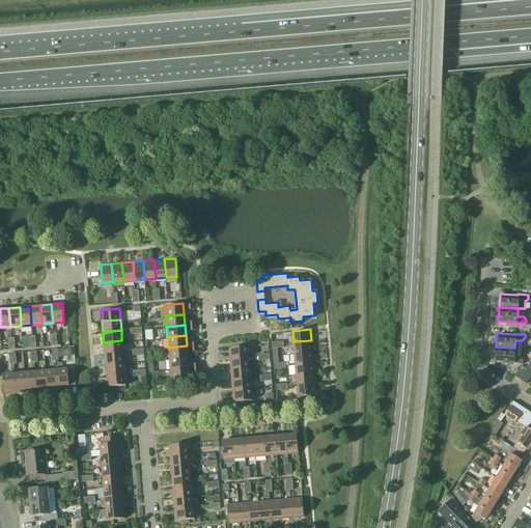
[(121,340),(103,342),(104,353),(122,352),(121,340)]
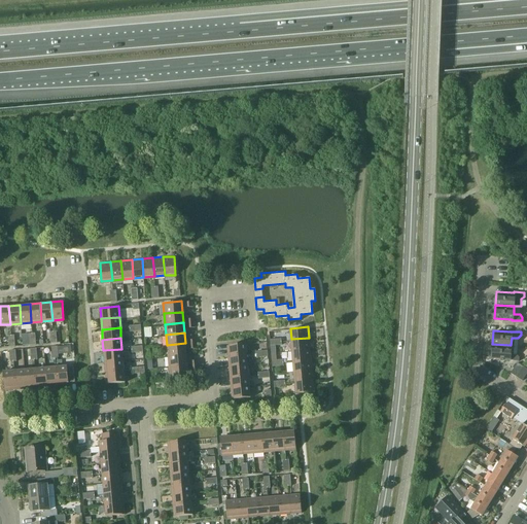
[(309,338),(291,339),(291,349),(310,348),(309,338)]
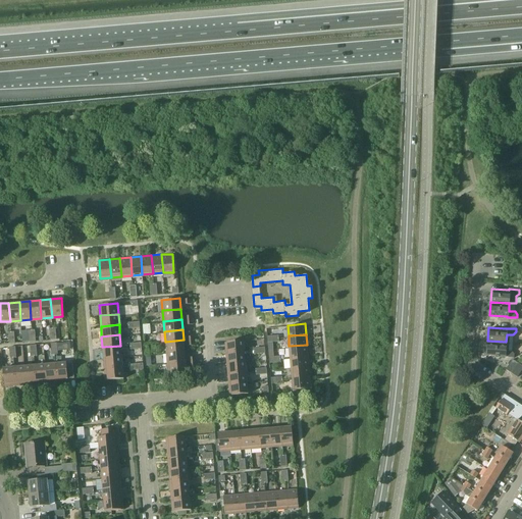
[(184,340),(165,342),(166,352),(185,351),(184,340)]
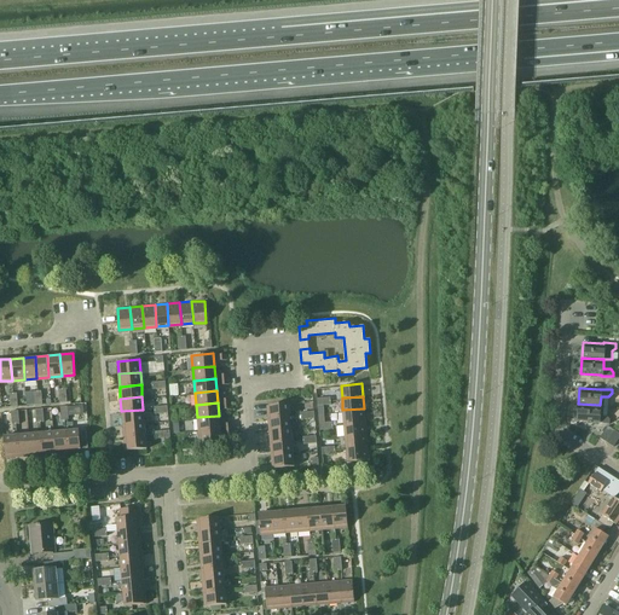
[(288,402),(267,404),(268,417),(289,415),(288,402)]
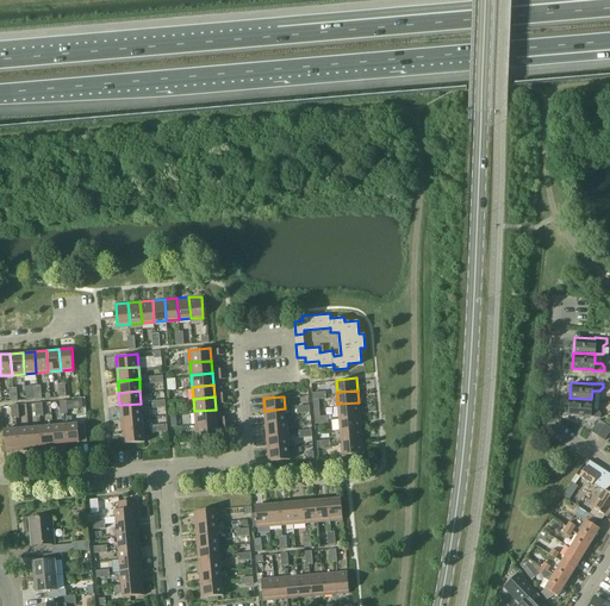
[(601,412),(598,410),(591,408),(591,399),(570,398),(568,413),(590,414),(590,416),(601,416),(601,412)]
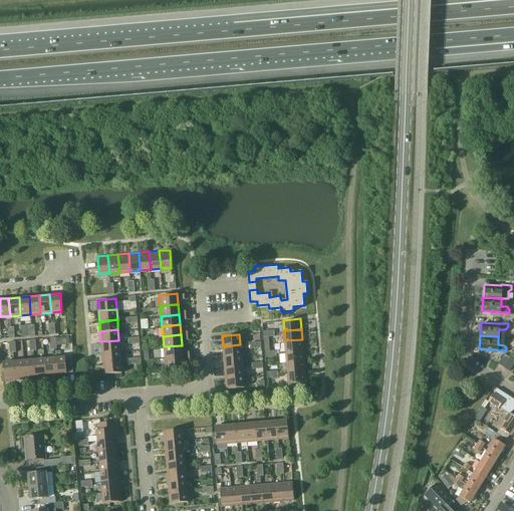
[(302,339),(284,340),(285,351),(303,349),(302,339)]
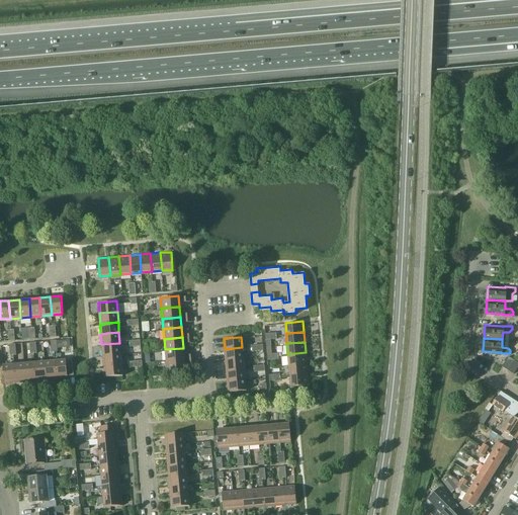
[(120,353),(119,343),(101,344),(102,354),(120,353)]
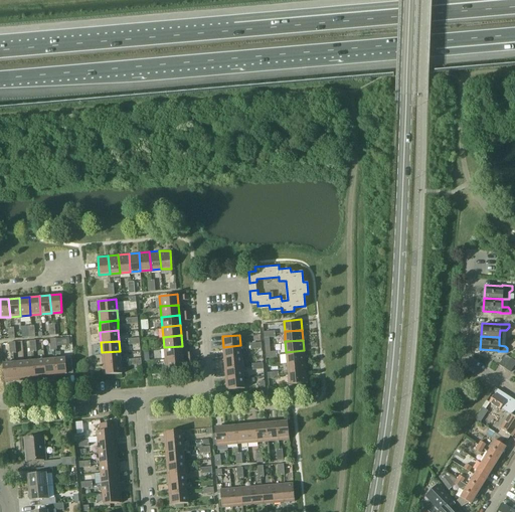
[(241,356),(240,345),(223,347),(223,357),(241,356)]
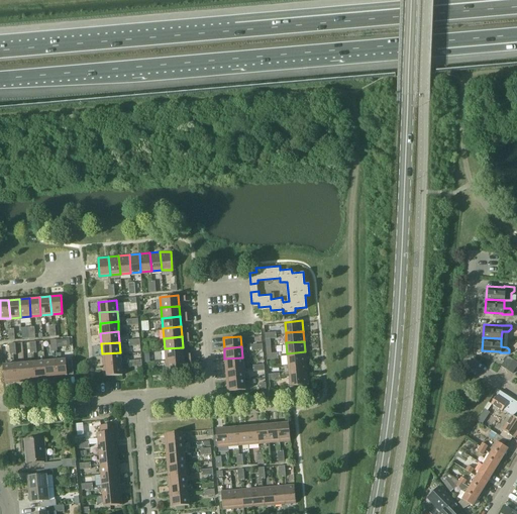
[(183,347),(165,348),(166,358),(184,357),(183,347)]
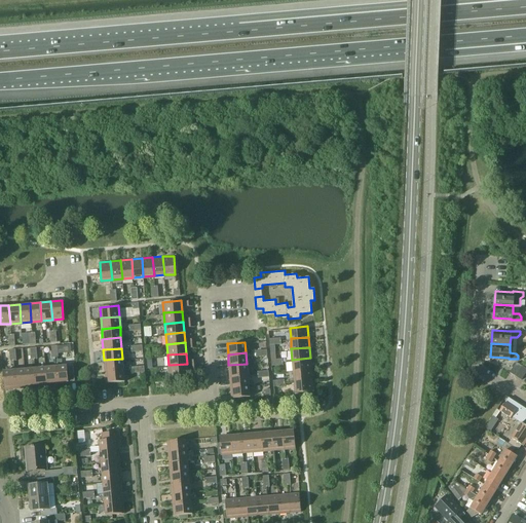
[(293,370),(311,368),(310,358),(292,360),(293,370)]
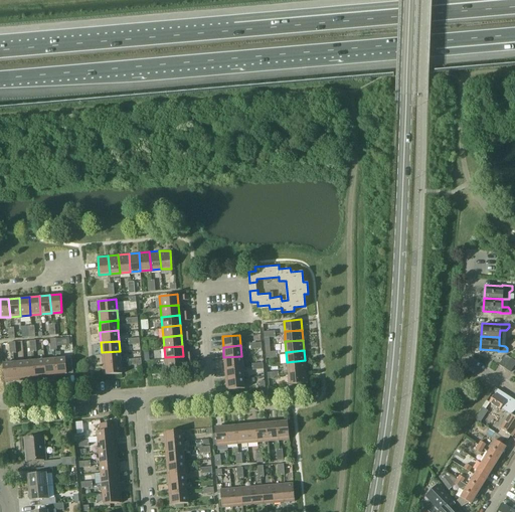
[(120,351),(102,352),(103,363),(121,361),(120,351)]
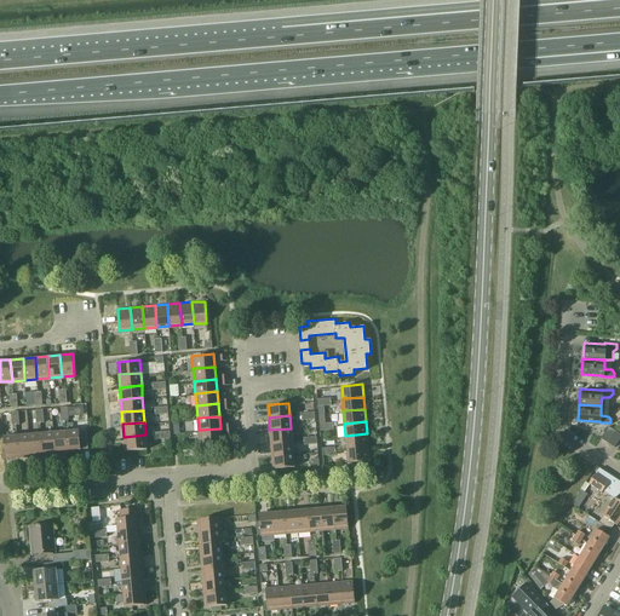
[(608,424),(601,436),(608,441),(615,429),(608,424)]
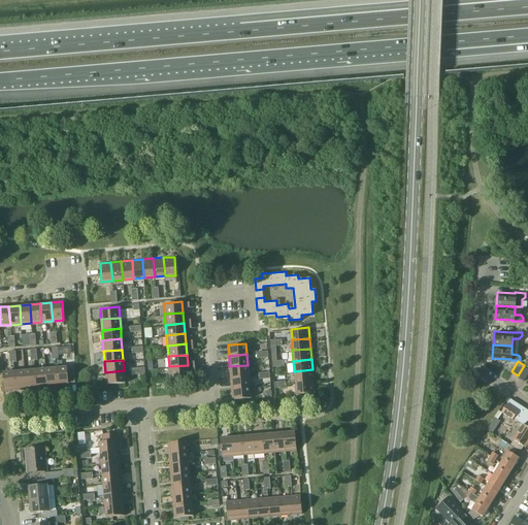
[(67,365),(57,366),(58,385),(69,384),(67,365)]
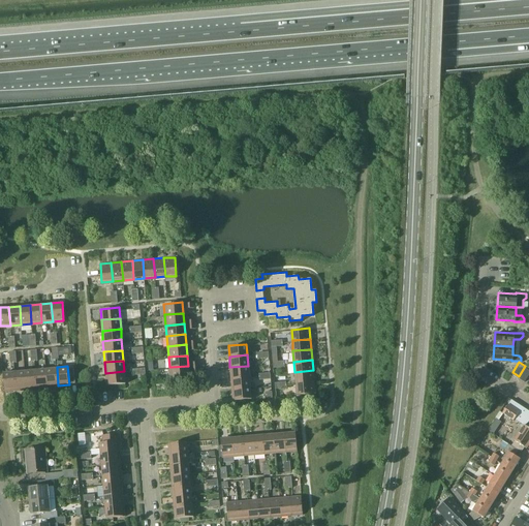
[(189,376),(188,366),(169,367),(170,378),(189,376)]
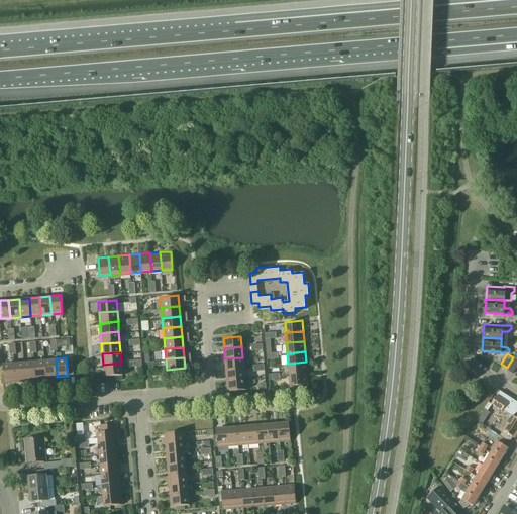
[(243,368),(242,357),(224,358),(225,369),(243,368)]
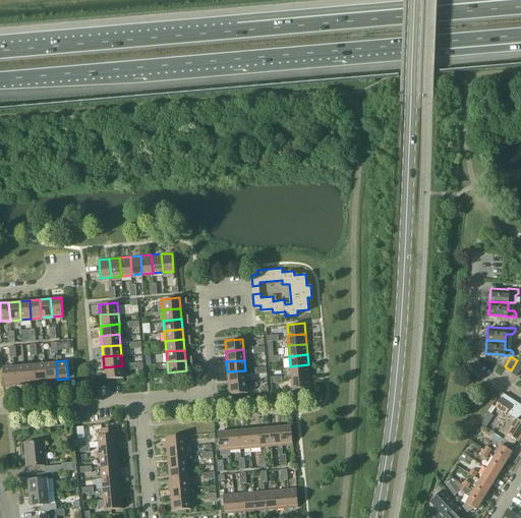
[(520,365),(520,362),(517,360),(511,370),(516,375),(520,365)]
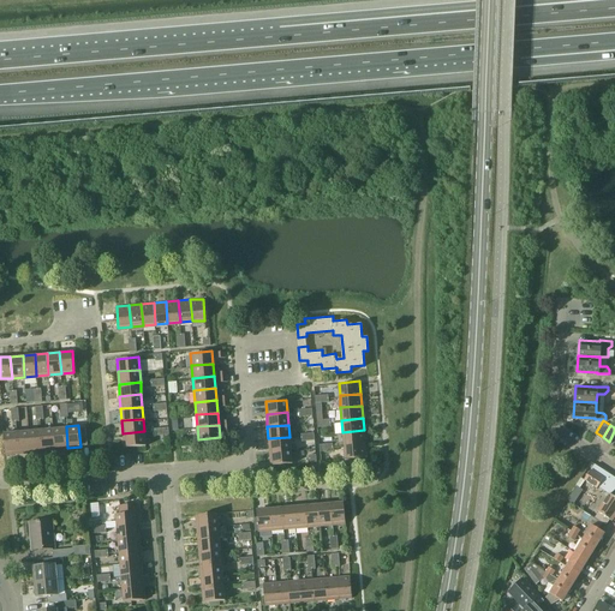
[(66,426),(53,427),(55,449),(67,448),(66,426)]
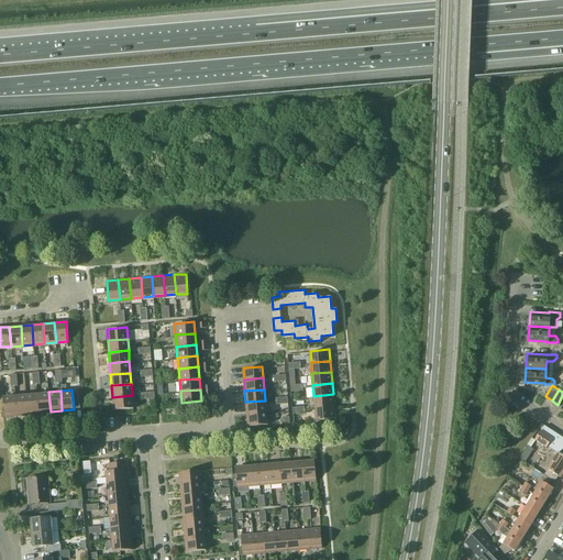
[(48,392),(37,393),(40,413),(51,412),(48,392)]
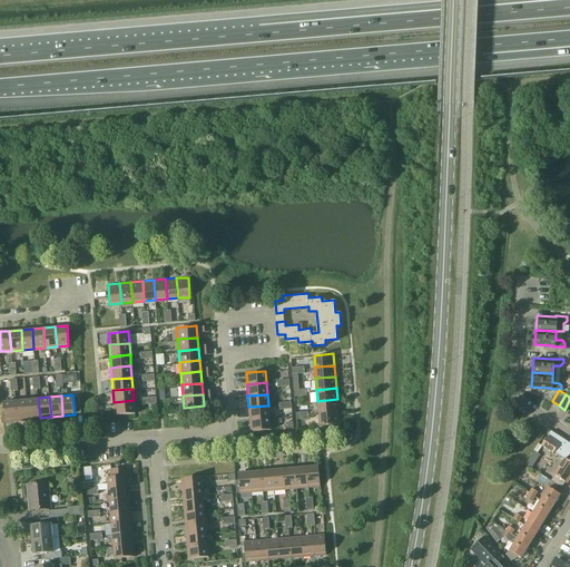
[(38,398),(27,399),(28,419),(40,418),(38,398)]
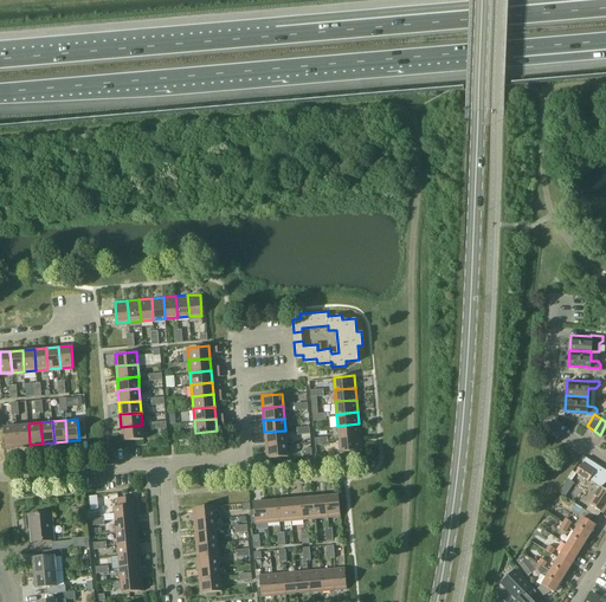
[(4,425),(5,446),(18,445),(17,424),(4,425)]
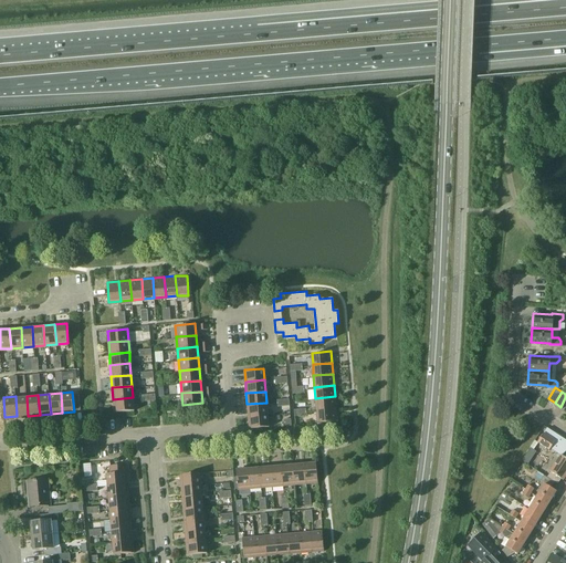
[(27,396),(16,396),(17,416),(28,416),(27,396)]
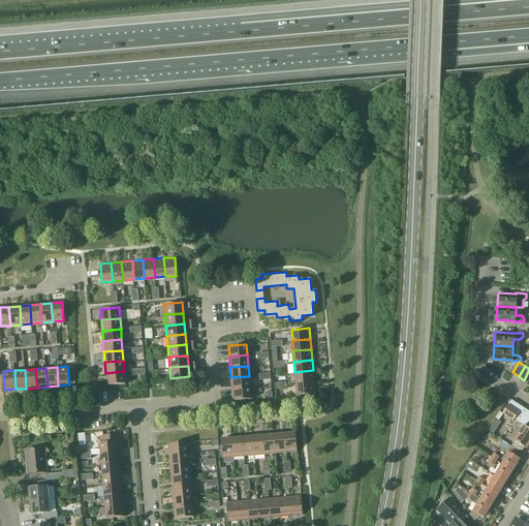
[(296,382),(314,380),(313,370),(294,372),(296,382)]
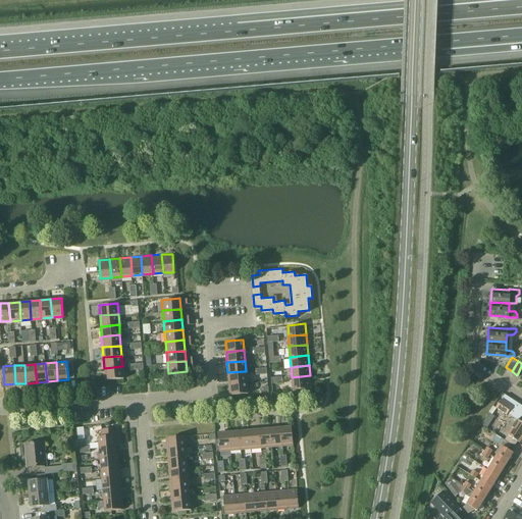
[(123,377),(122,366),(104,368),(105,378),(123,377)]
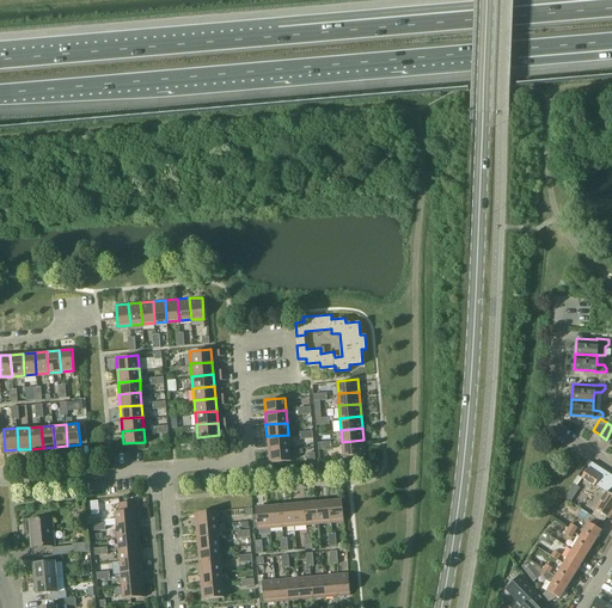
[(288,435),(267,436),(268,449),(289,447),(288,435)]
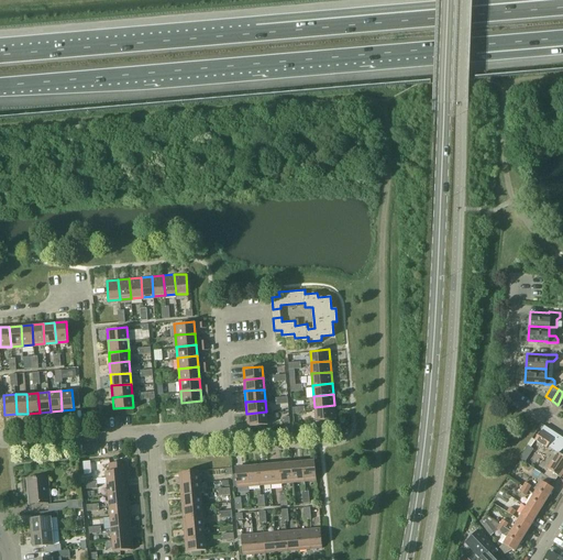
[(316,419),(335,417),(334,405),(315,407),(316,419)]
